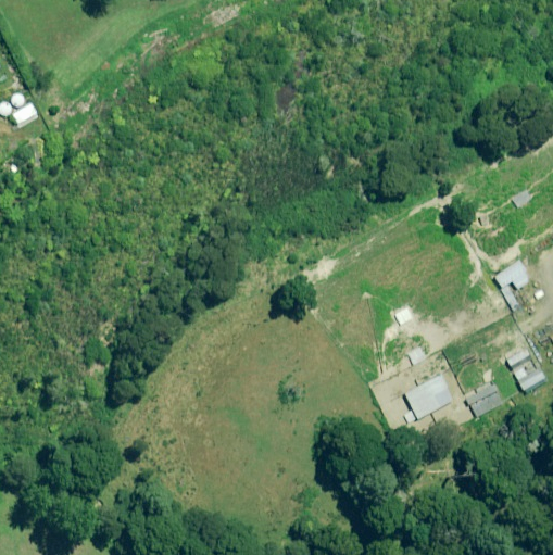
[(501,287),(512,280),(516,288),(529,280),(517,261),(493,275),(501,287)]
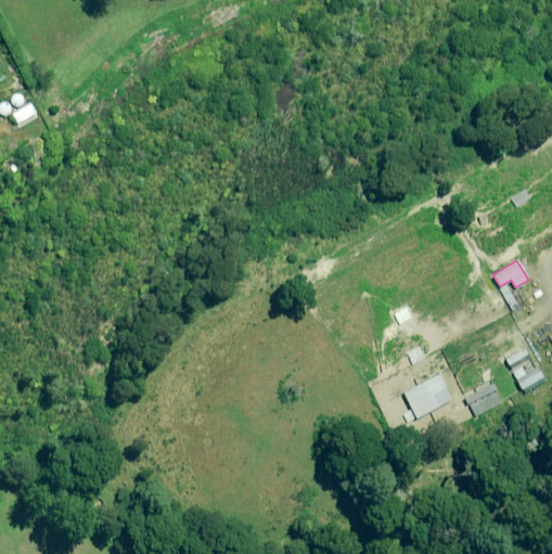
[(401,323),(413,318),(408,307),(396,313),(401,323)]
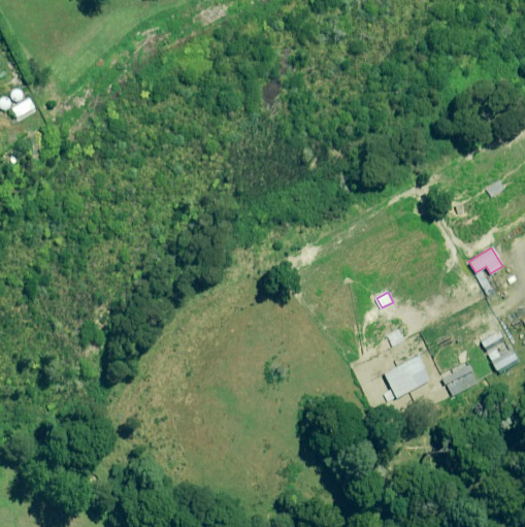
[(404,339),(398,329),(388,335),(394,346),(404,339)]
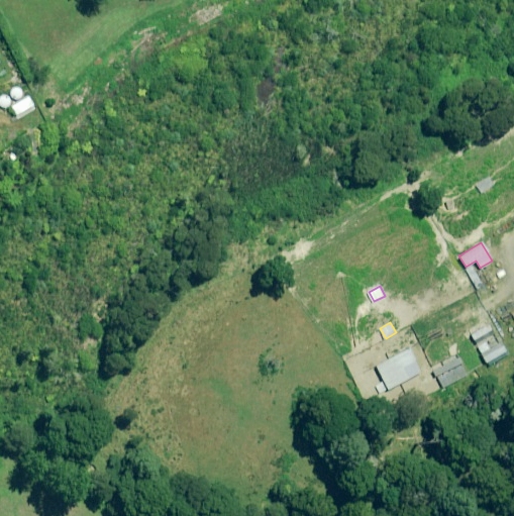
[(495,333),(490,324),(471,333),(488,366),(510,354),(505,344),(491,351),(485,338),(495,333)]
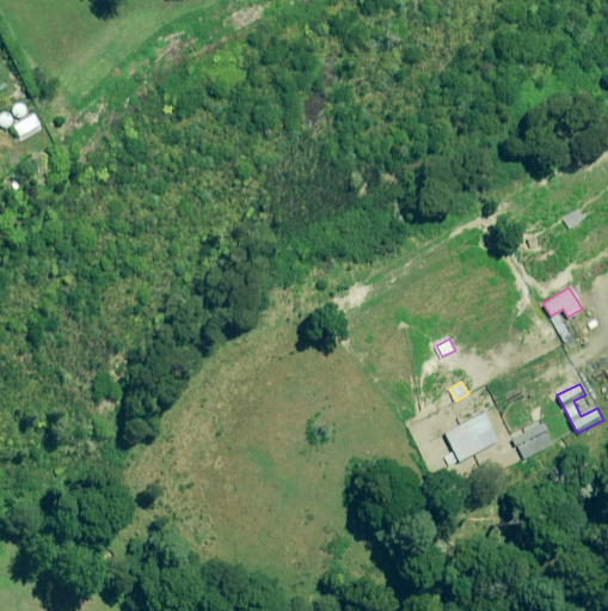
[(444,433),(455,452),(447,457),(452,464),(499,439),(485,413),(444,433)]
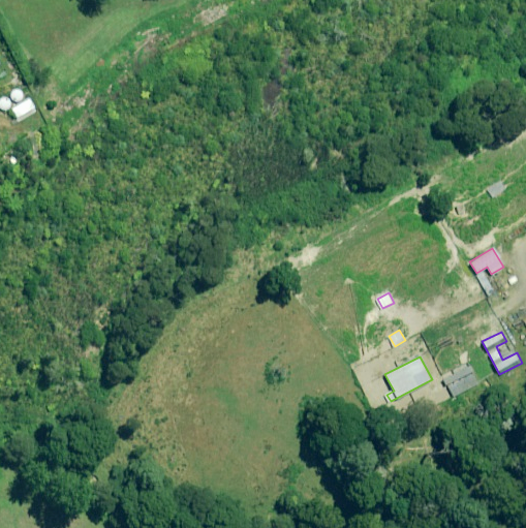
[(474,373),(450,385),(455,396),(480,383),(474,373)]
